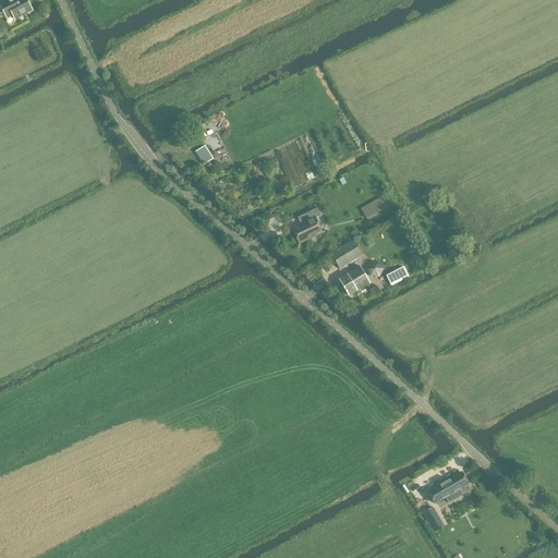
[(4,0),(5,1),(0,3),(0,7),(0,8),(0,9),(0,14),(5,16),(8,20),(13,16),(15,20),(32,11),(25,0),(16,0),(15,0),(4,0)]
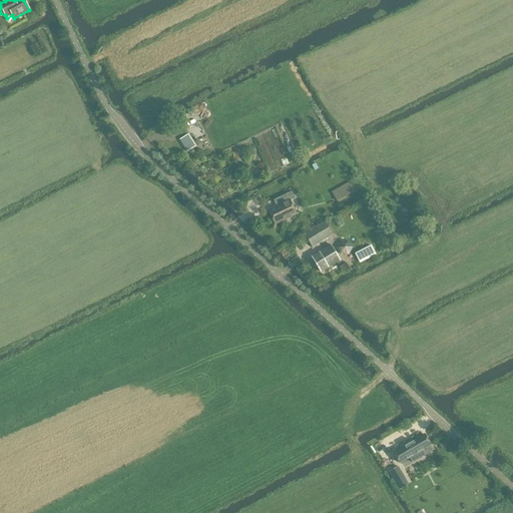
[(188,134),(179,140),(187,152),(195,146),(195,145),(192,141),(188,134)]
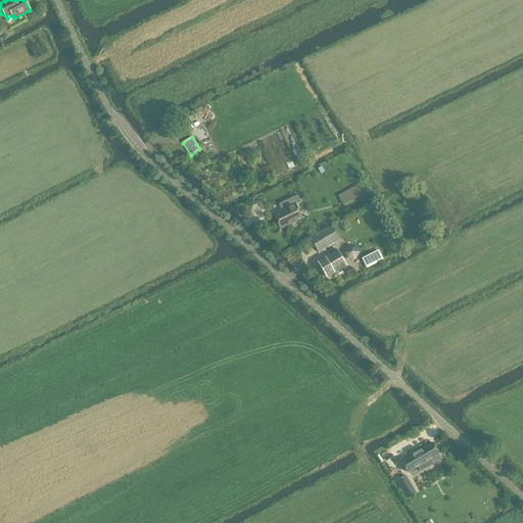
[(324,172),(330,169),(326,162),(320,165),(324,172)]
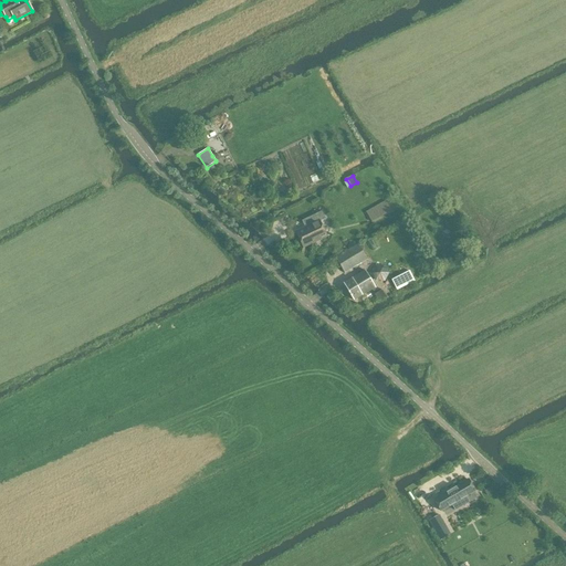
[(371,223),(390,212),(385,201),(365,212),(371,223)]
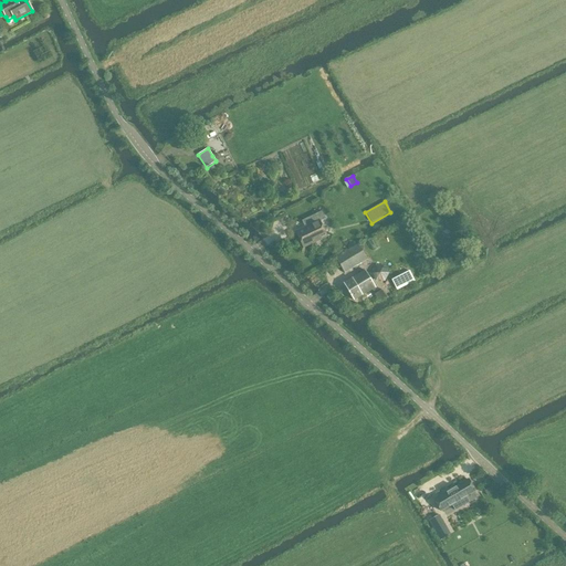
[(303,248),(326,237),(320,222),(325,219),(322,212),(308,218),(312,224),(296,232),(303,248)]
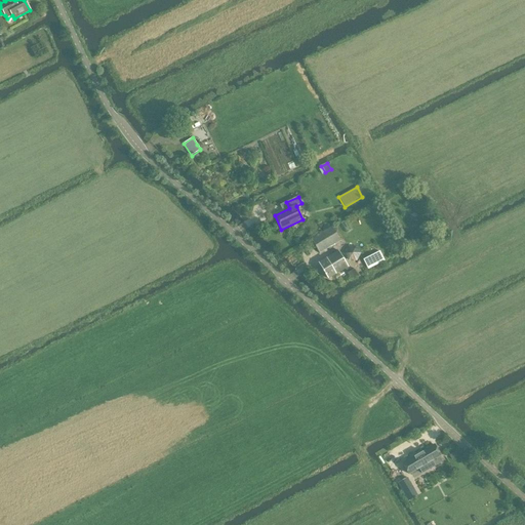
[(319,253),(340,241),(332,227),(311,240),(319,253)]
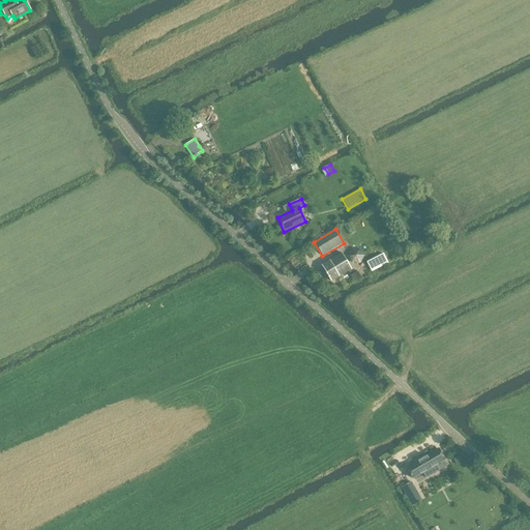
[(360,264),(363,256),(359,248),(351,248),(347,257),(351,264),(360,264)]
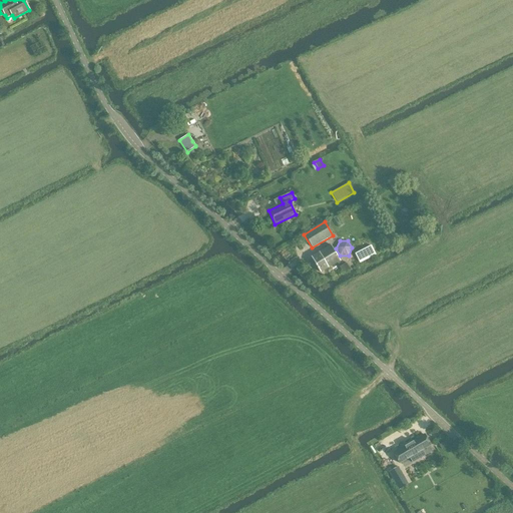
[(340,264),(339,262),(340,262),(331,245),(311,258),(321,273),(337,264),(338,265),(340,264)]
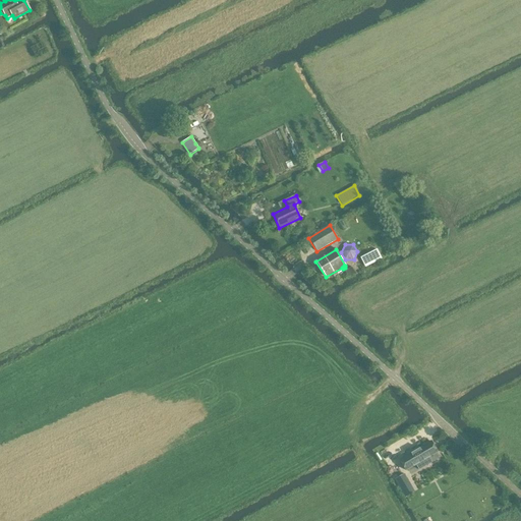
[(365,267),(382,258),(377,250),(361,258),(365,267)]
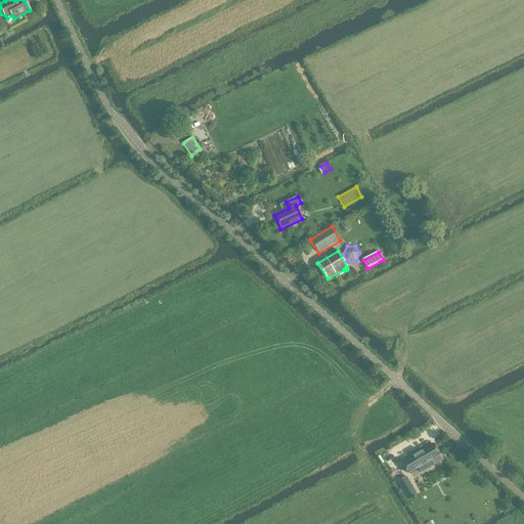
[(350,278),(356,274),(357,274),(354,269),(347,273),(350,278)]
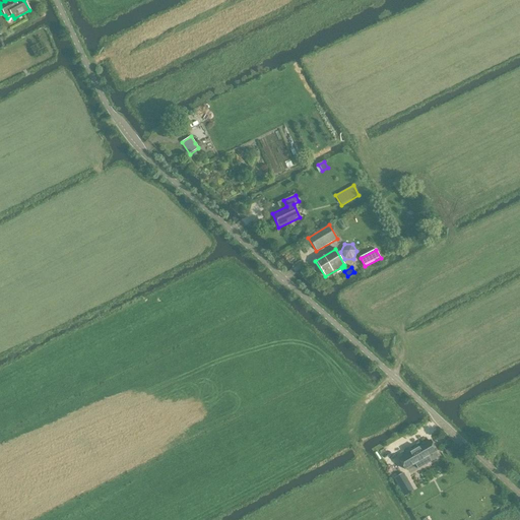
[(430,441),(398,459),(405,471),(415,465),(418,469),(429,463),(439,457),(436,452),(430,441)]
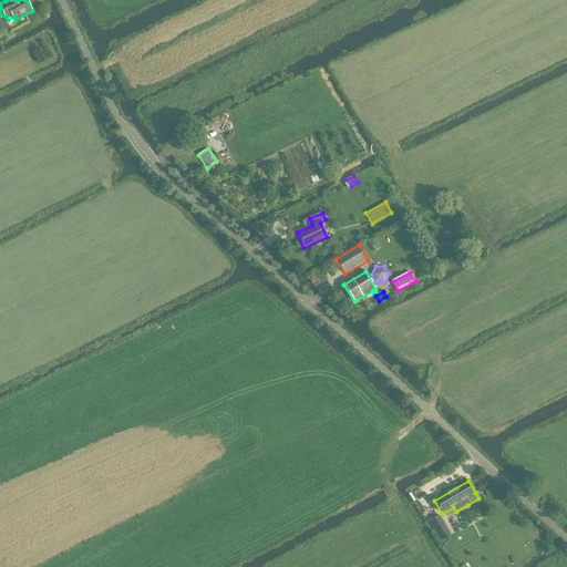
[(440,516),(430,522),(441,542),(447,538),(443,531),(446,528),(440,516)]
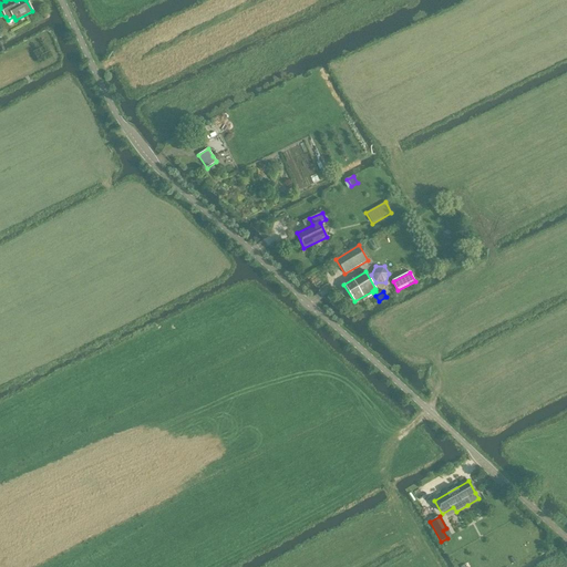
All buildings are outlined.
